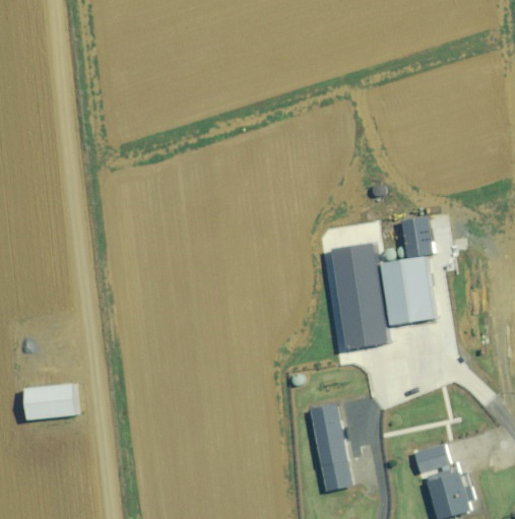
[(433,252),(427,216),(400,220),(406,256),(433,252)]
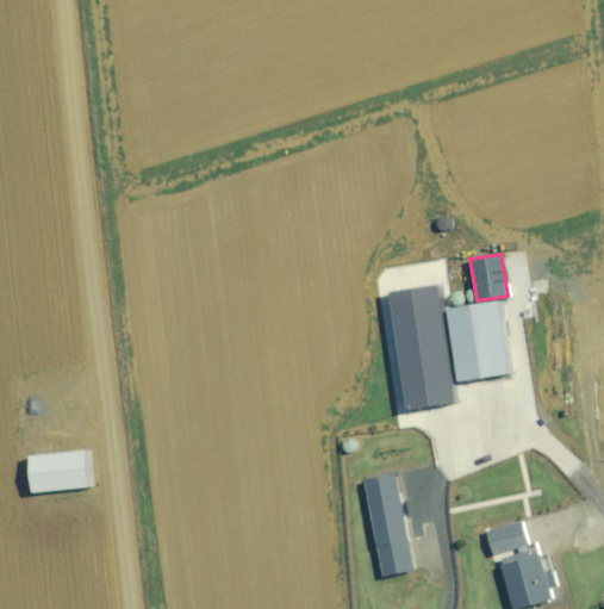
[(508,373),(498,302),(447,310),(458,380),(508,373)]
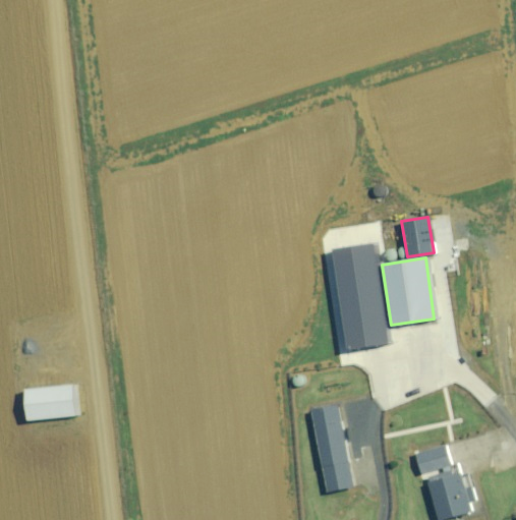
[(76,415),(73,384),(23,389),(26,420),(76,415)]
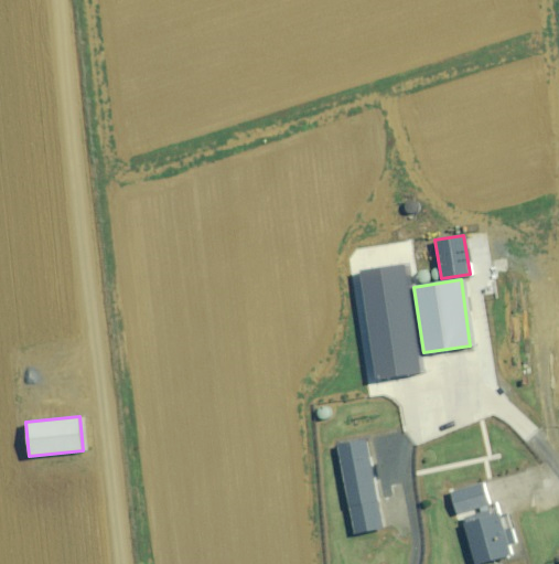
[(369,465),(364,438),(334,444),(352,533),(382,528),(372,477),(378,476),(376,463),(369,465)]
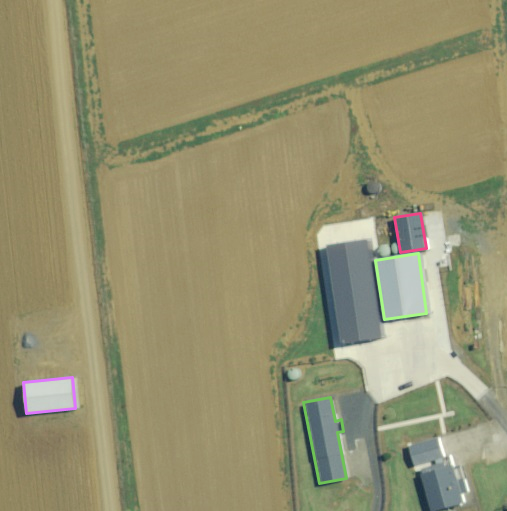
[(442,456),(436,437),(407,445),(412,465),(442,456)]
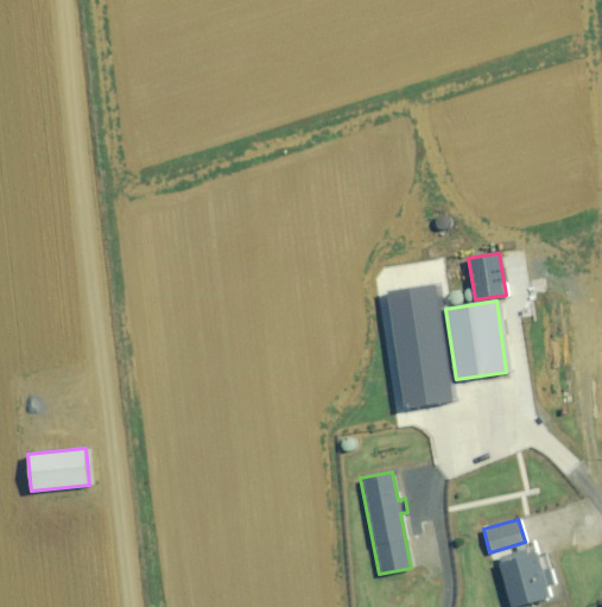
[(509,606),(547,598),(534,545),(496,556),(509,606)]
